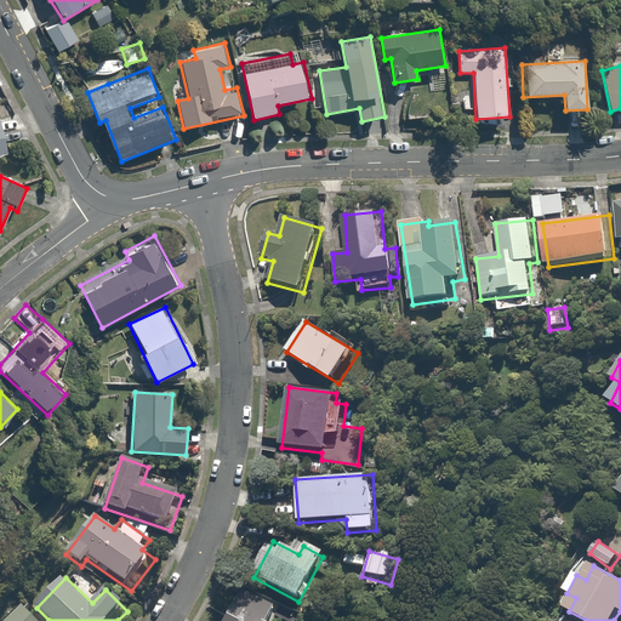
[(272,620),(274,616),(240,596),(224,620),(272,620)]
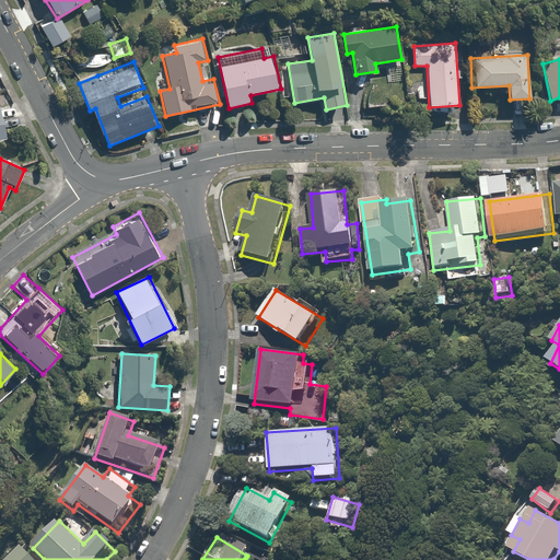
[(30,559),(22,550),(10,559),(30,559)]
